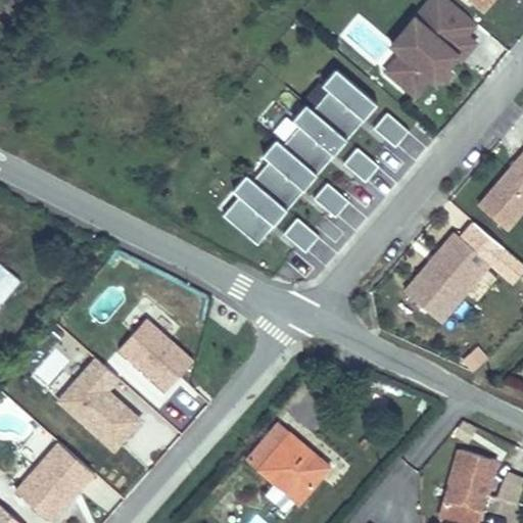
[(473,26),(443,0),(426,0),(411,19),(420,28),(396,54),(381,73),(411,97),(426,80),(431,85),(453,59),(456,56),(446,48),(456,37),(460,41),(463,37),(473,26)]
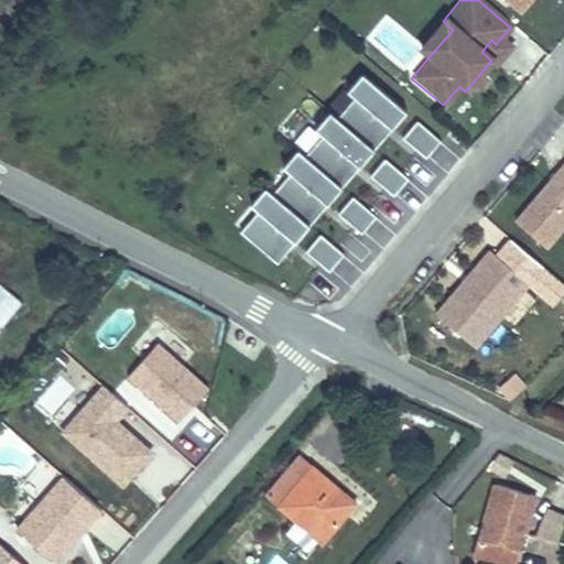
[(510,0),(522,10),(530,0),(510,0)]
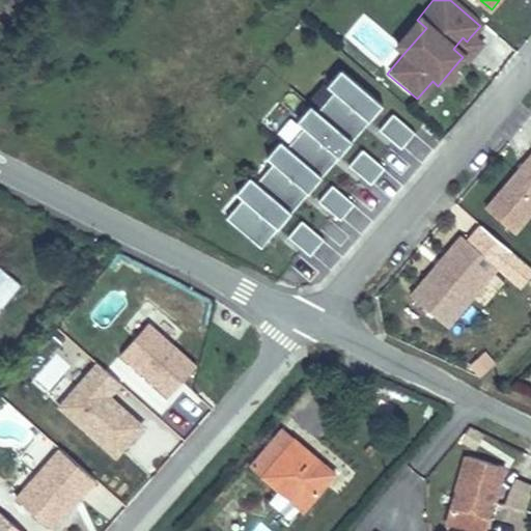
[(426,28),(417,20),(393,47),(402,55),(426,28)]
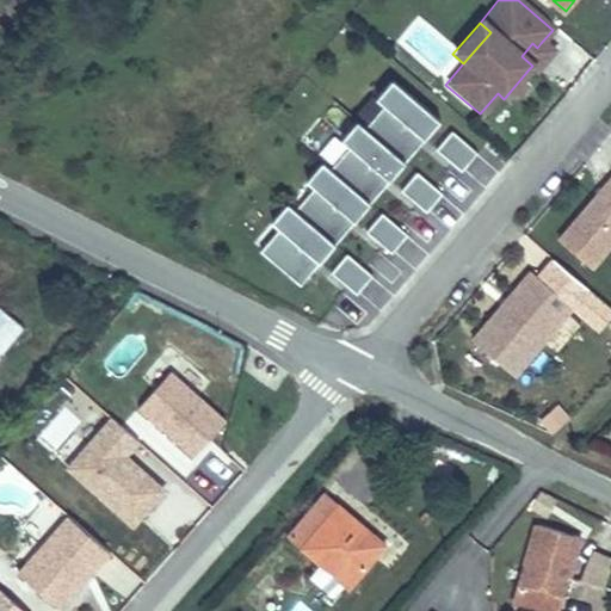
[(532,66),(529,69),(534,73),(551,53),(541,43),(537,48),(532,43),(522,56),(532,66)]
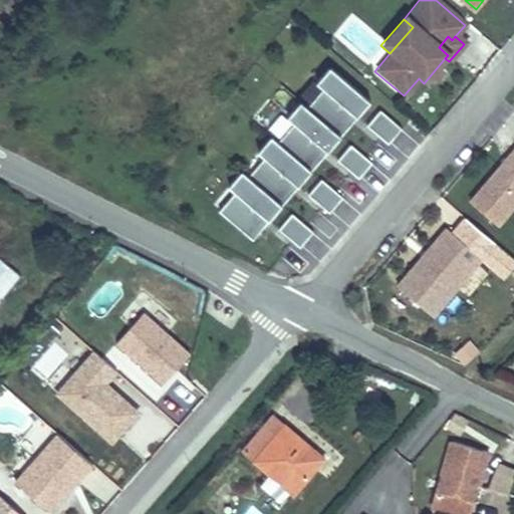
[(235,192),(219,211),(246,234),(262,215),(269,221),(282,205),(275,200),(291,181),(298,187),(311,171),(305,166),(321,147),(328,153),(341,137),(334,131),(350,112),(357,118),(371,102),(331,68),(317,83),(324,89),(308,108),(301,102),(288,117),(294,123),(278,143),(272,137),(258,153),(265,158),(249,177),(242,171),(229,186),(235,192)]
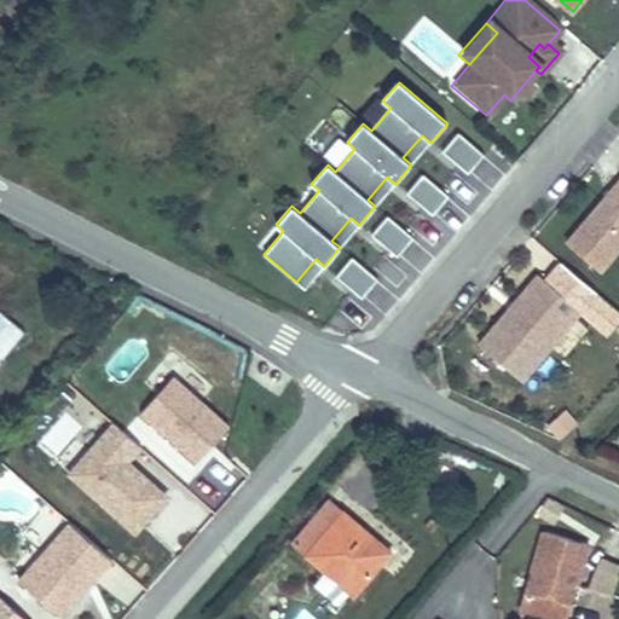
[(458,133),(443,152),(468,174),(484,156),(458,133)]
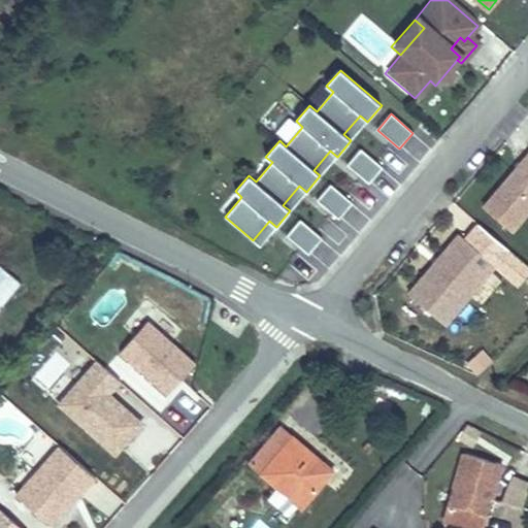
[(351,140),(367,122),(360,116),(343,134),(351,140)]
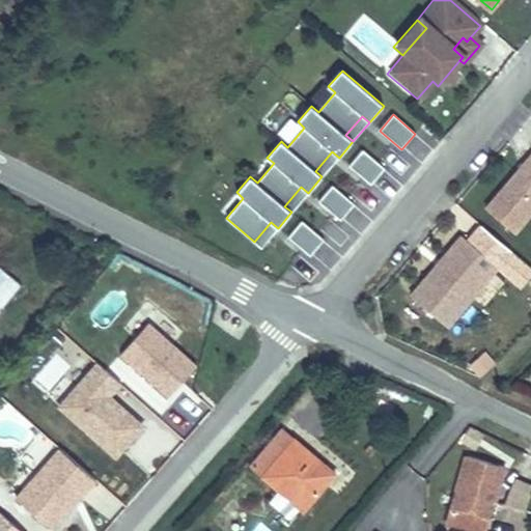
[(363,150),(348,166),(370,185),(385,169),(363,150)]
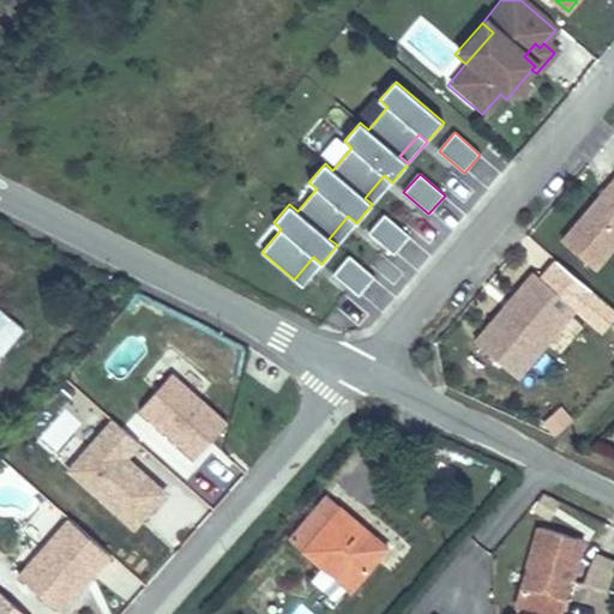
[(372,204),(392,182),(384,175),(365,198),(372,204)]
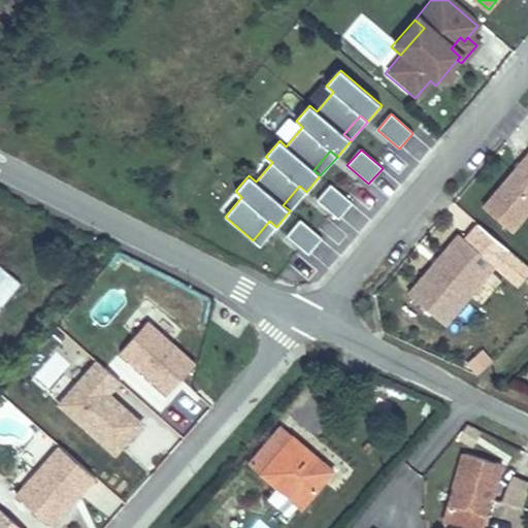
[(527,153),(483,206),(514,232),(527,216),(527,153)]
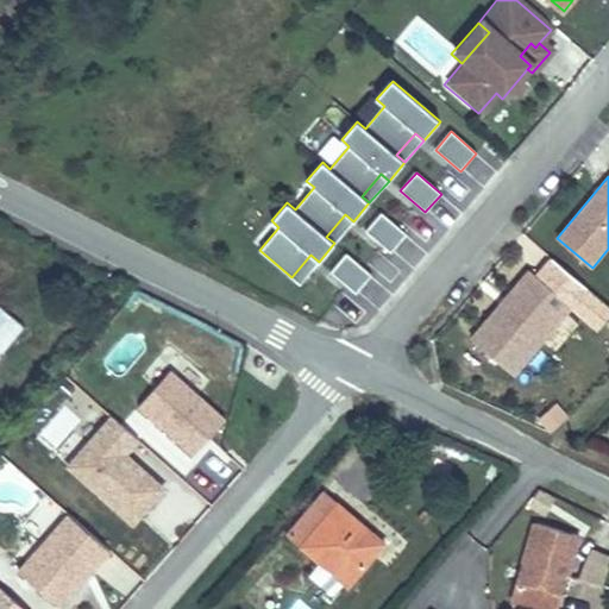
[(381,213),(365,231),(390,252),(406,234),(381,213)]
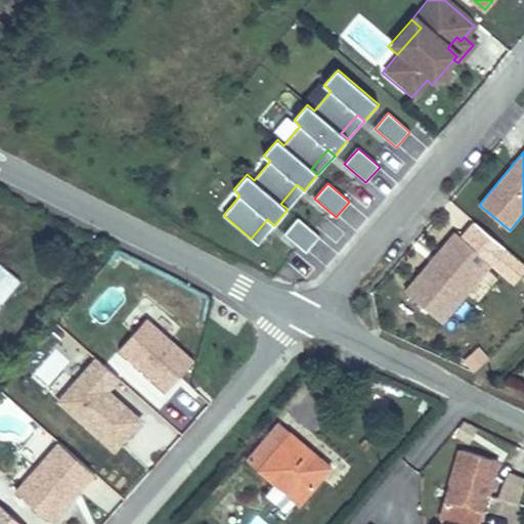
[(288,209),(304,190),(297,184),(280,204),(288,209)]
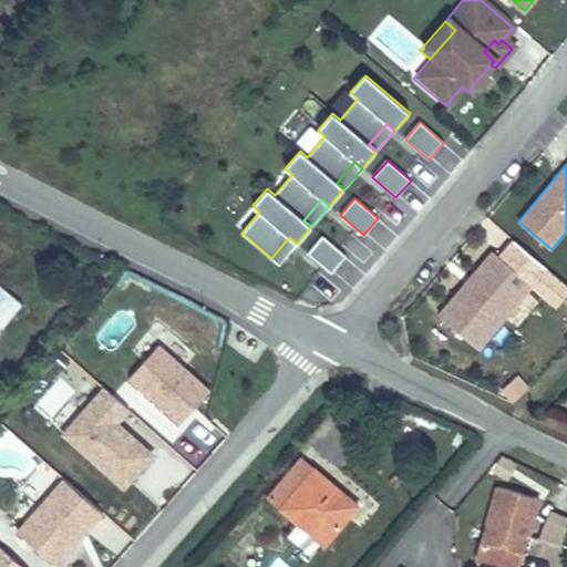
[(346,256),(322,236),(308,253),(331,272),(346,256)]
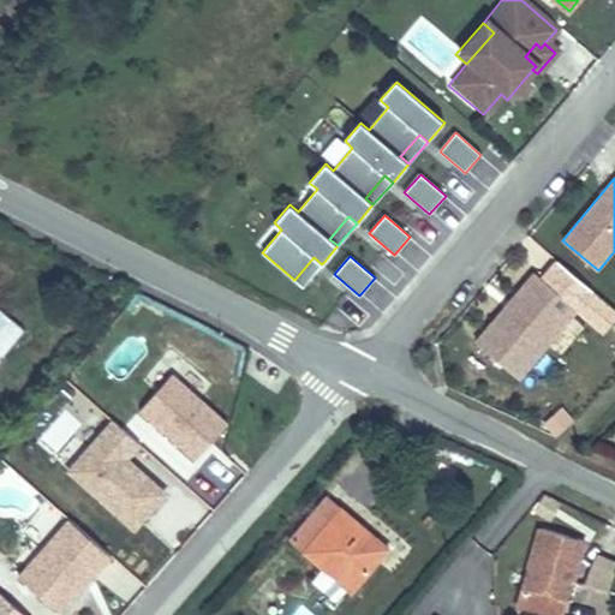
[(303,287),(322,264),(314,257),(294,280),(303,287)]
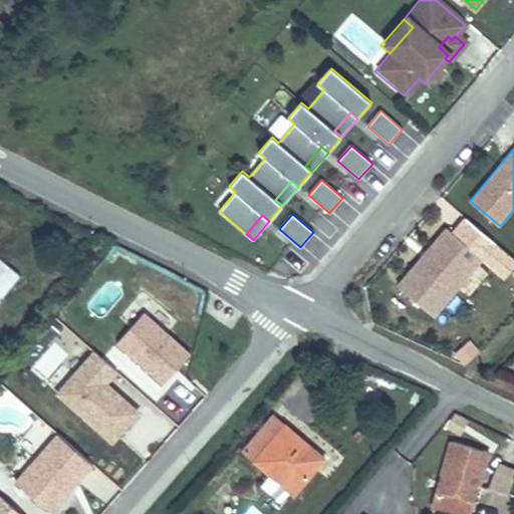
[(484,260),(446,228),(397,284),(435,317),(484,260)]
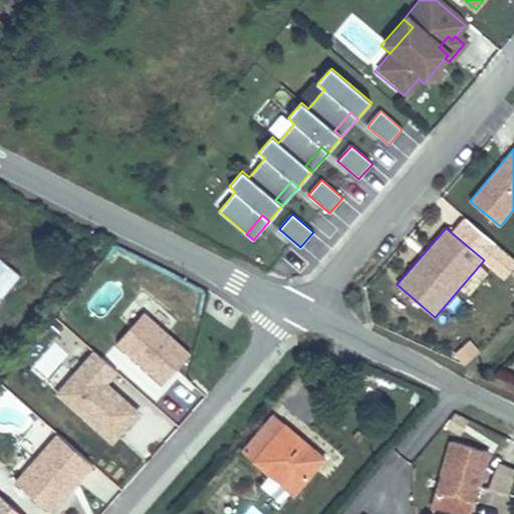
[(192,353),(144,312),(115,345),(164,387),(192,353)]
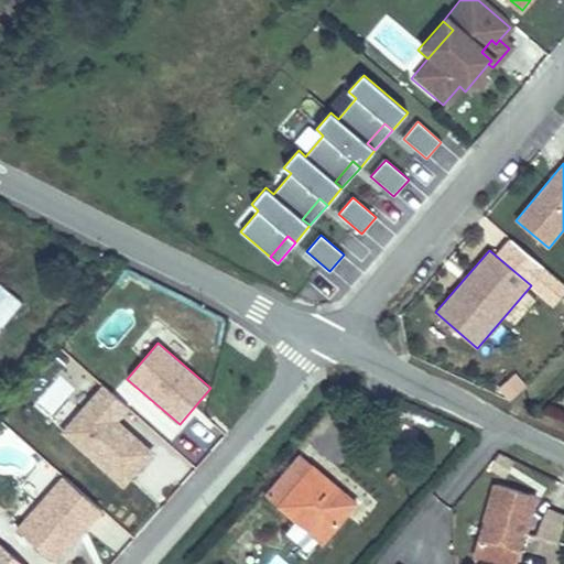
[(62,433),(125,487),(155,452),(120,420),(130,409),(104,386),(62,433)]
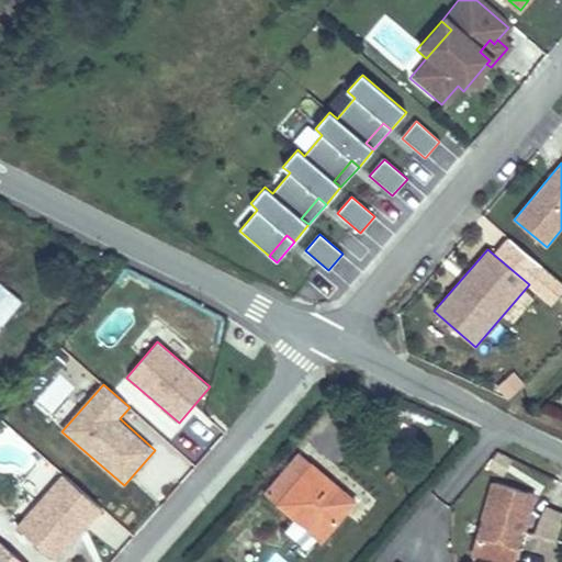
[(503,478),(514,460),(498,451),(486,467),(503,478)]
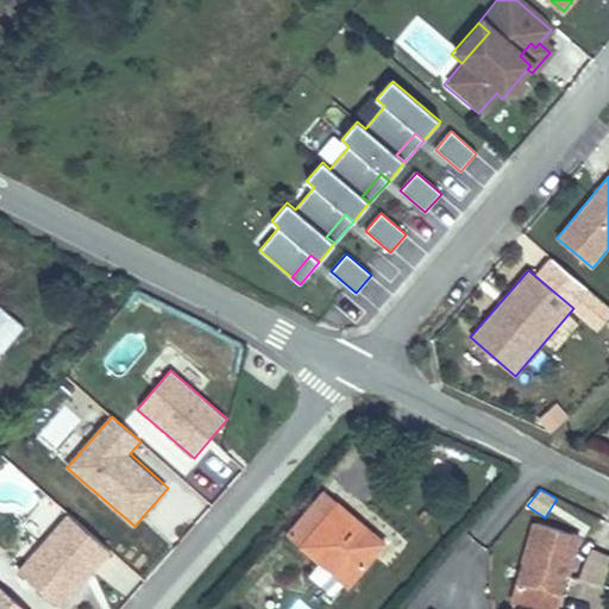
[(350,589),(387,544),(324,491),(287,535),(350,589)]
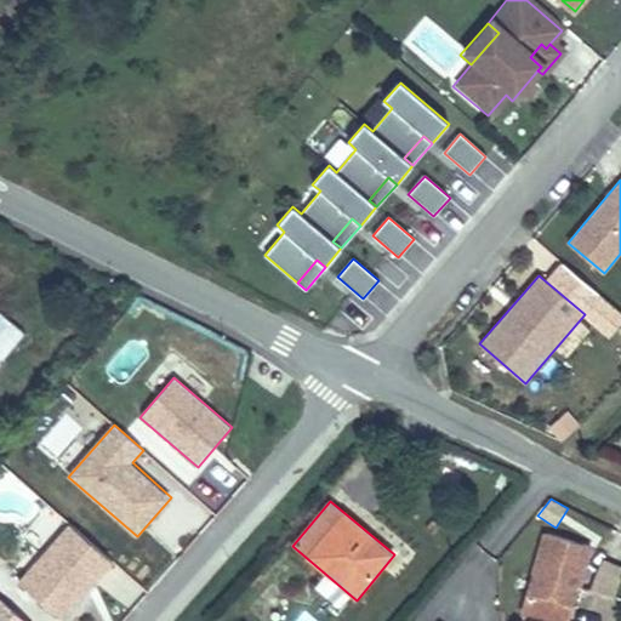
[(62,620),(113,563),(68,524),(17,582),(62,620)]
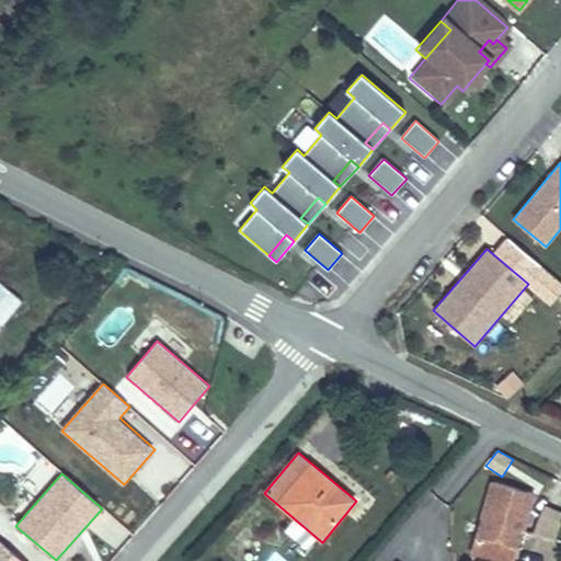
[(534,504),(537,494),(491,481),(468,560),(487,560),(488,560),(489,560),(514,560),(523,531),(526,533),(534,504)]
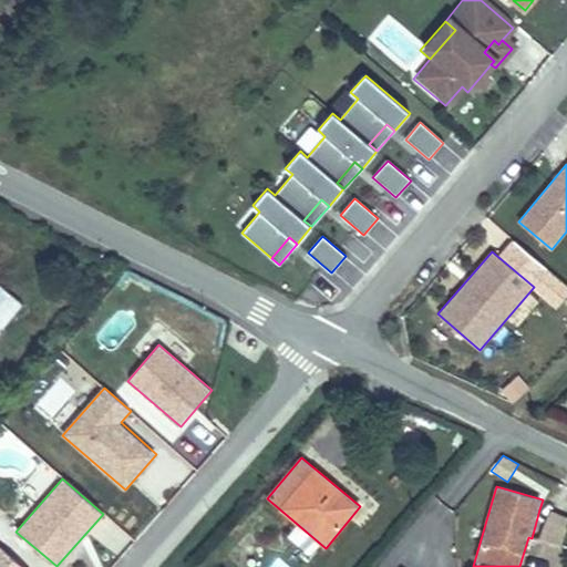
[(566,516),(539,509),(532,538),(562,546),(566,525),(566,516)]
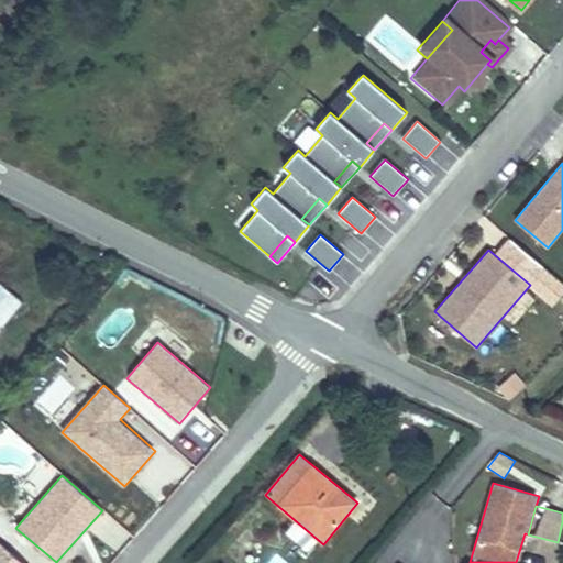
[(0,562),(23,562),(0,542),(0,562)]
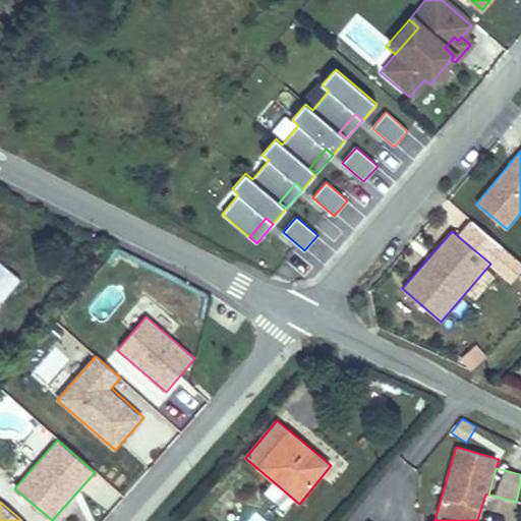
[(267,520),(254,511),(246,520),(267,520)]
